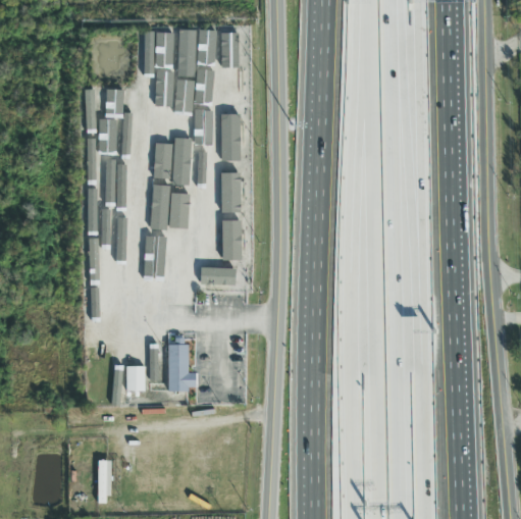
[(154,32),(144,32),(145,73),(154,73),(154,32)]
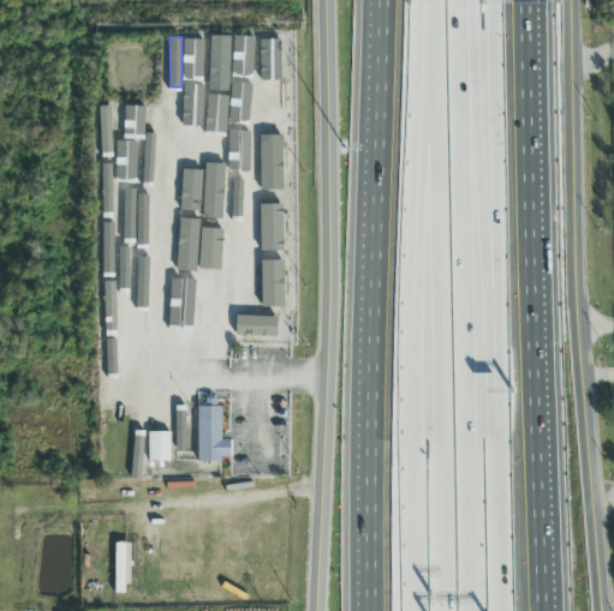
[(232,93),(234,37),(214,37),(213,93),(232,93)]
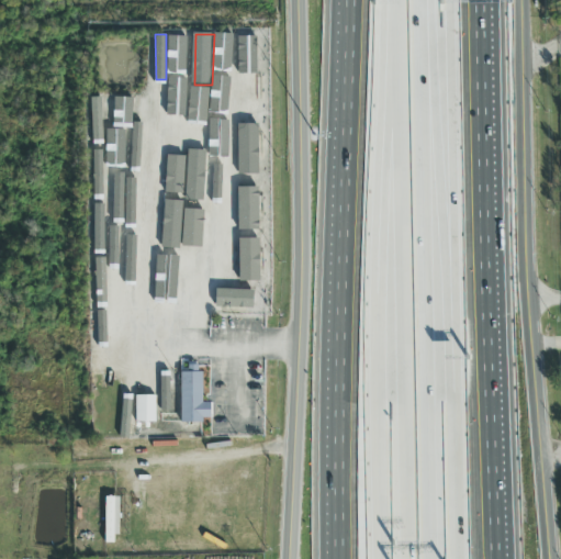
[(171,75),(190,75),(190,35),(171,35),(171,75)]
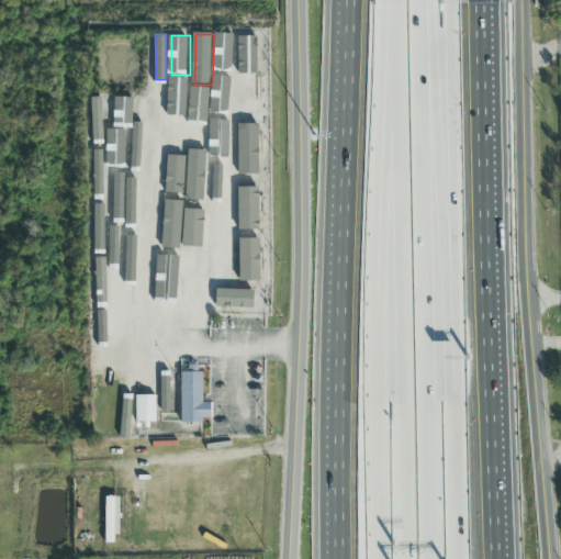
[(234,37),(215,37),(214,75),(233,75),(234,37)]
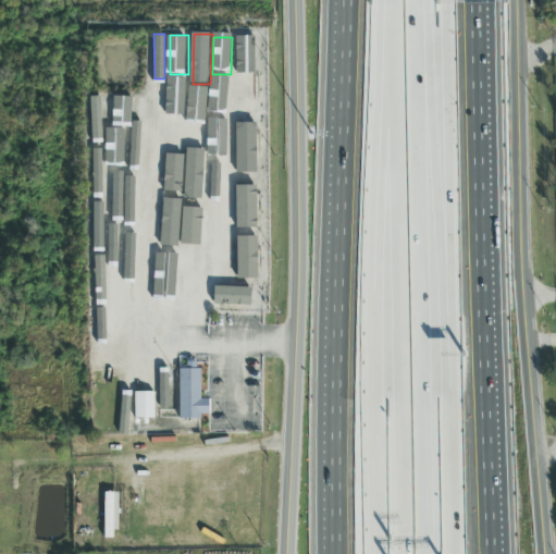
[(235,108),(256,108),(256,63),(235,63),(235,108)]
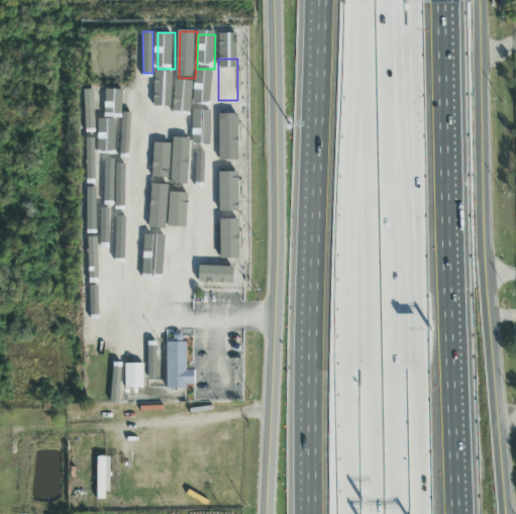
[(214,73),(206,73),(206,96),(213,96),(214,73)]
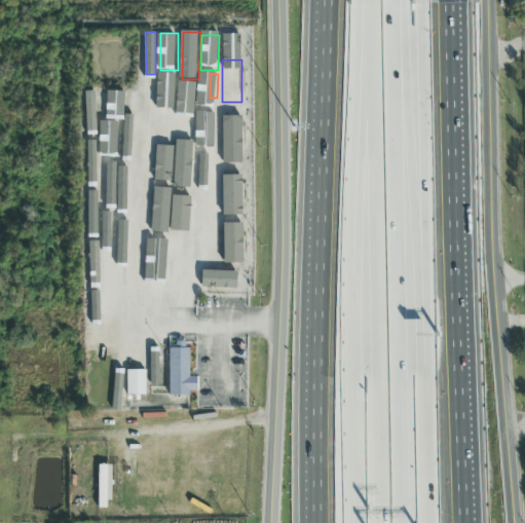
[(184,116),(185,83),(167,82),(165,115),(184,116)]
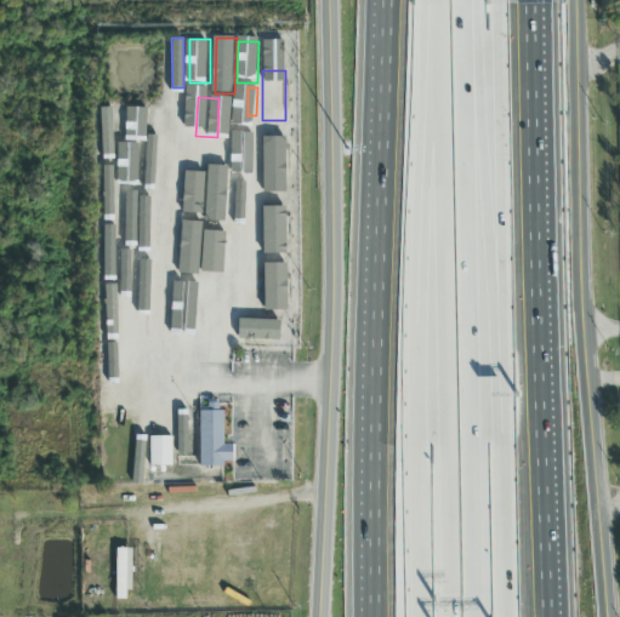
[(170,103),(158,103),(157,155),(169,155),(170,103)]
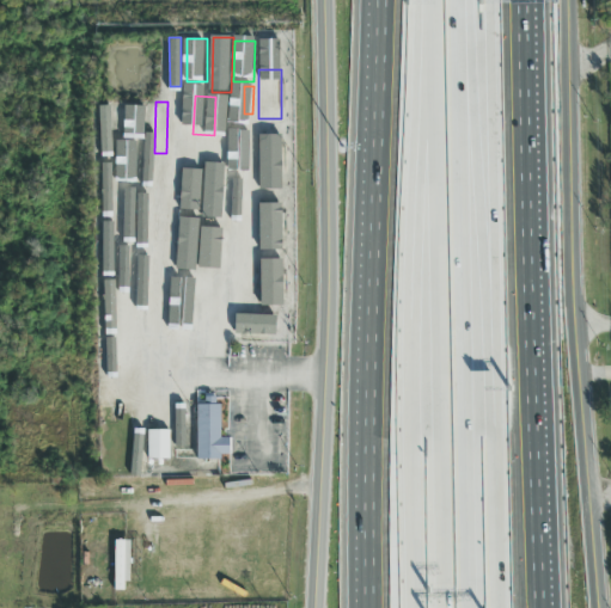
[(138,155),(148,155),(150,105),(139,104),(138,155)]
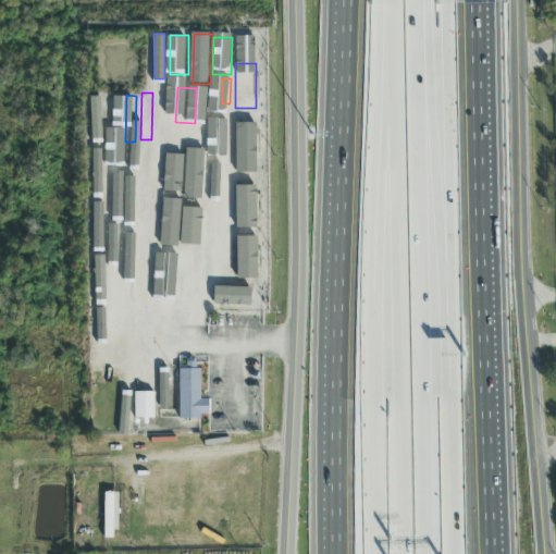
[(215,100),(197,100),(196,136),(214,136),(215,100)]
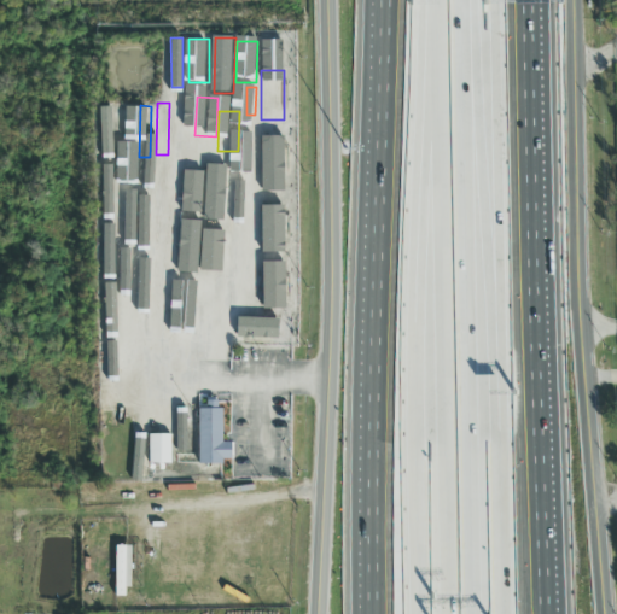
[(284,133),(263,133),(265,177),(285,177),(284,133)]
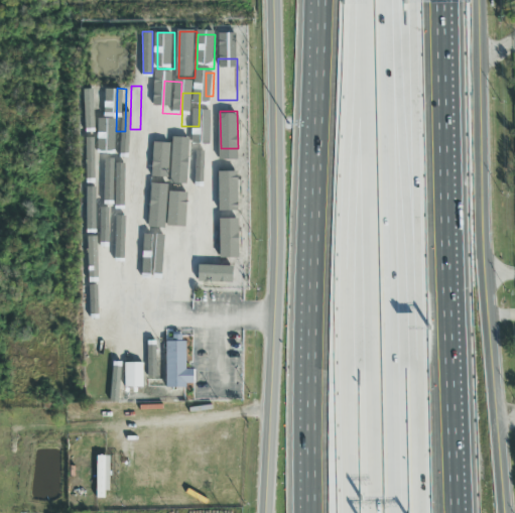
[(219,130),(202,130),(201,161),(219,161),(219,130)]
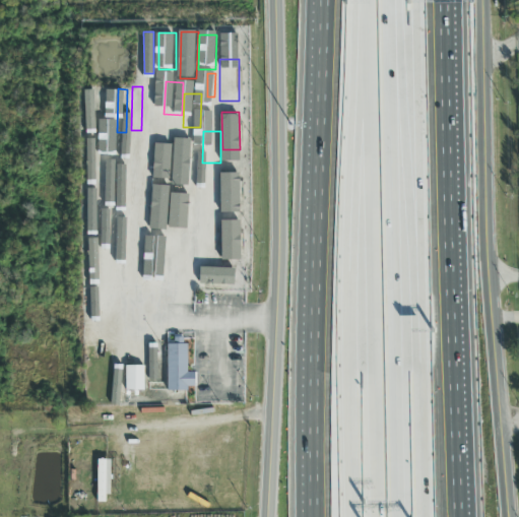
[(153,177),(170,177),(171,142),(154,141),(153,177)]
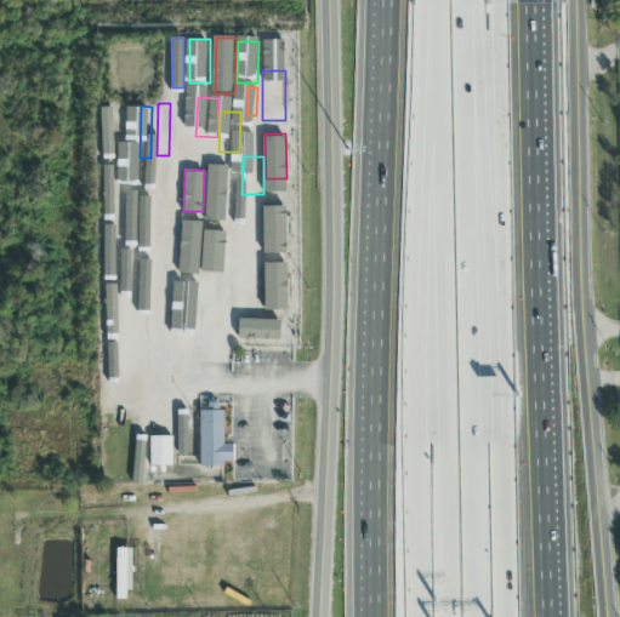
[(238,252),(250,252),(250,205),(238,205),(238,252)]
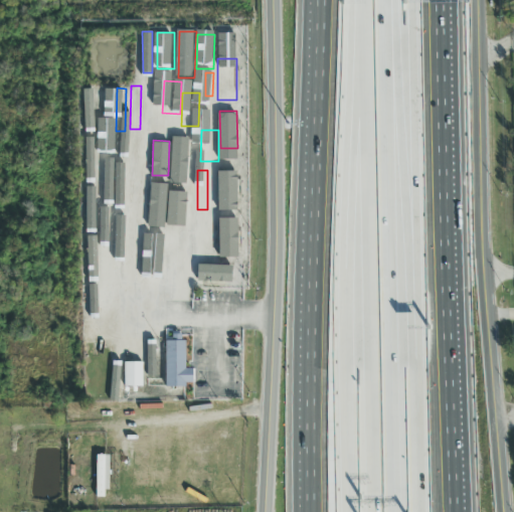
[(218,208),(237,208),(236,170),(217,170),(218,208)]
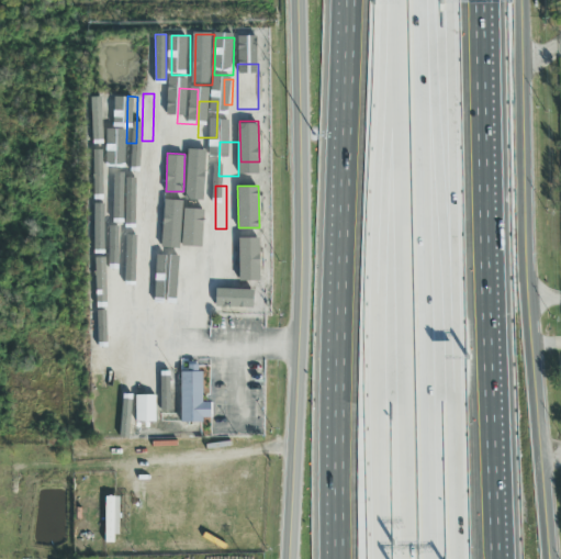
[(211,210),(193,210),(192,255),(210,256),(211,210)]
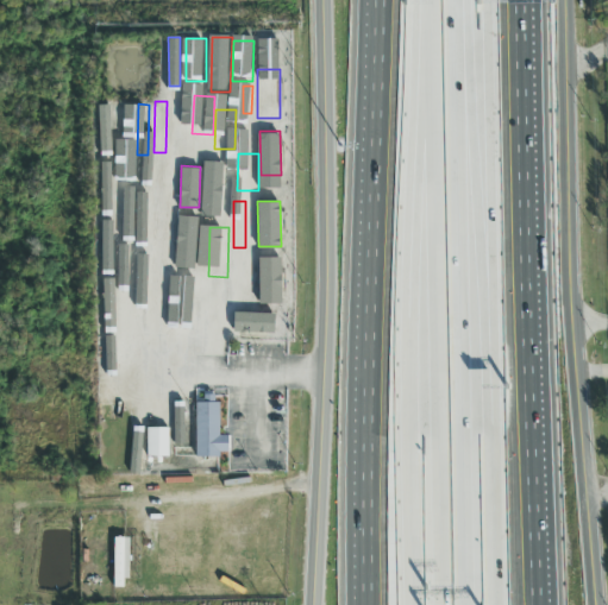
[(282,256),(259,256),(258,302),(281,302),(282,256)]
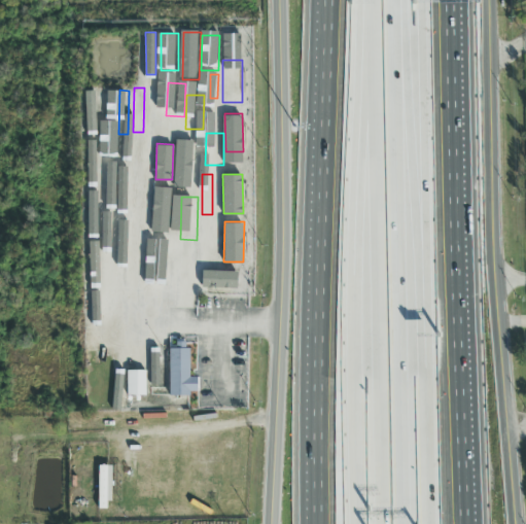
[(150,255),(185,256),(185,240),(150,238),(150,255)]
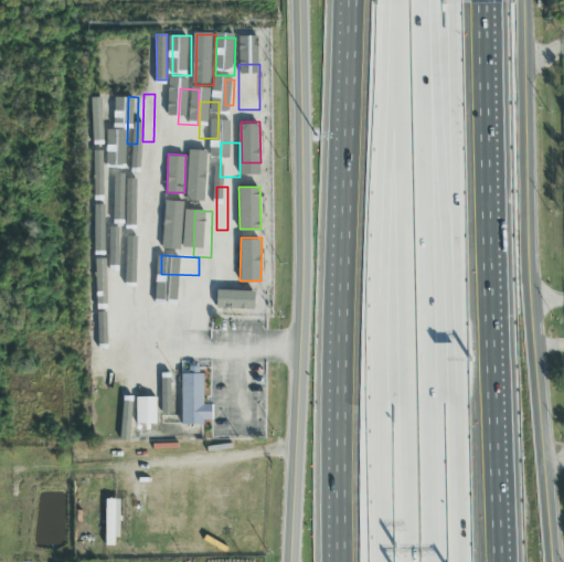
[(216,307),(254,308),(255,289),(217,288),(216,307)]
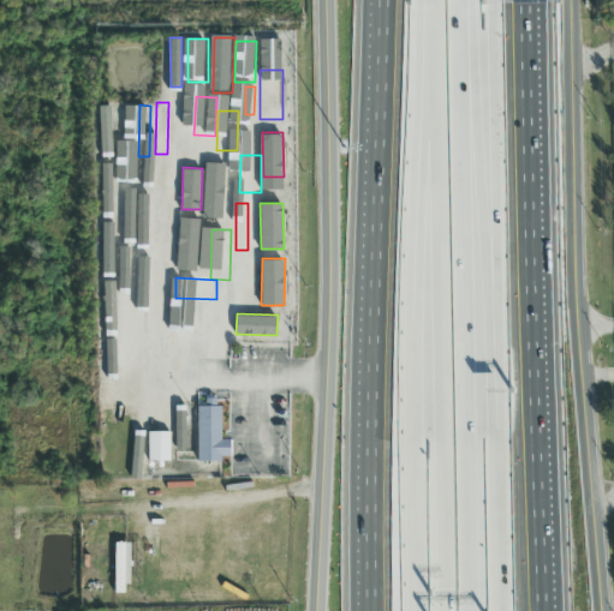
[(221,401),(198,400),(197,457),(231,459),(231,438),(220,438),(221,401)]
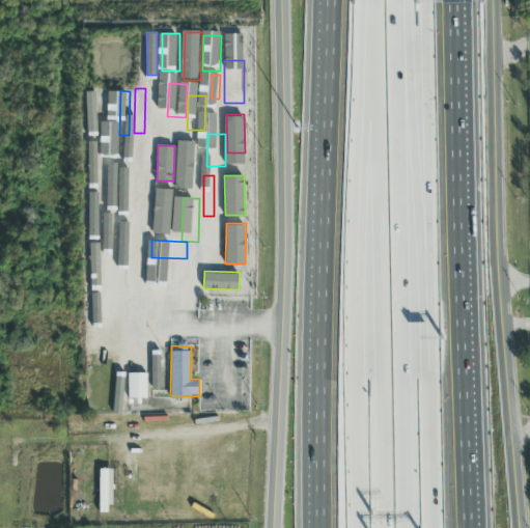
[(126,394),(127,368),(118,367),(117,393),(126,394)]
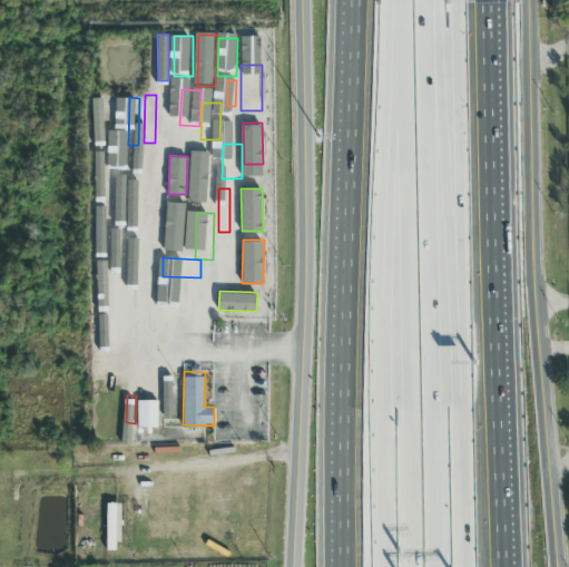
[(157,426),(158,400),(138,400),(138,426),(157,426)]
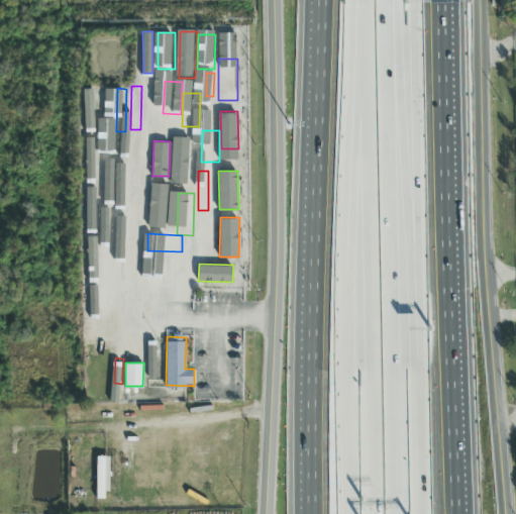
[(109,455),(97,455),(97,497),(109,498),(109,455)]
